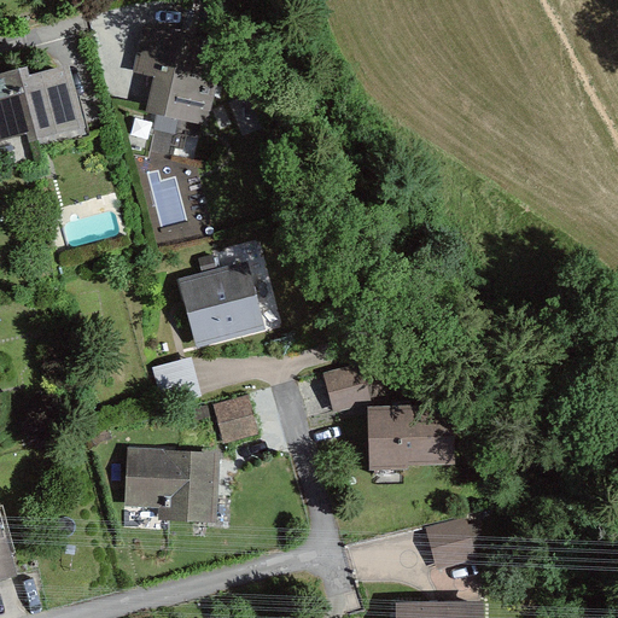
[(226,47),(143,28),(133,74),(153,79),(145,112),(208,127),(226,47)]
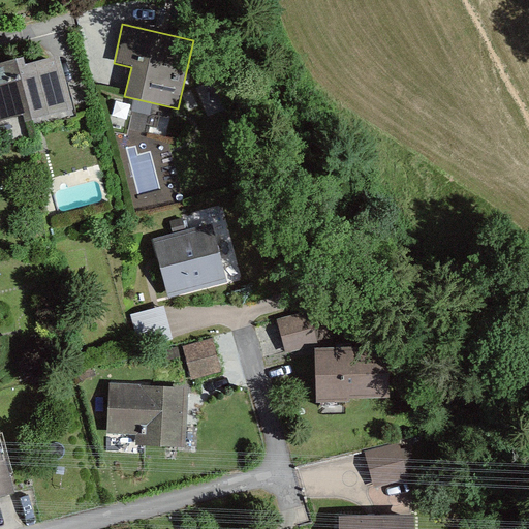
[(24,59),(0,64),(0,122),(22,117),(24,124),(73,111),(59,58),(26,66),(24,59)]
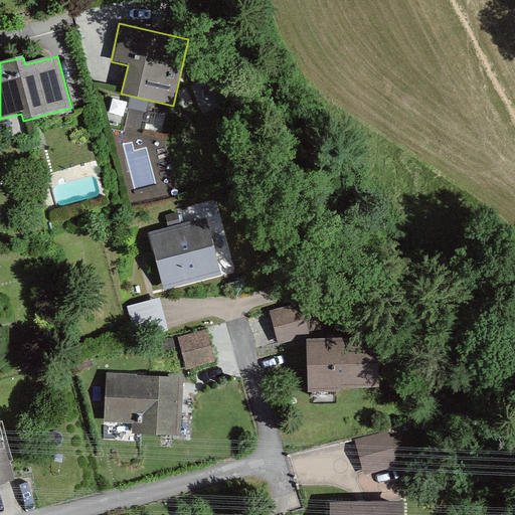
[(206,219),(149,233),(164,291),(221,276),(206,219)]
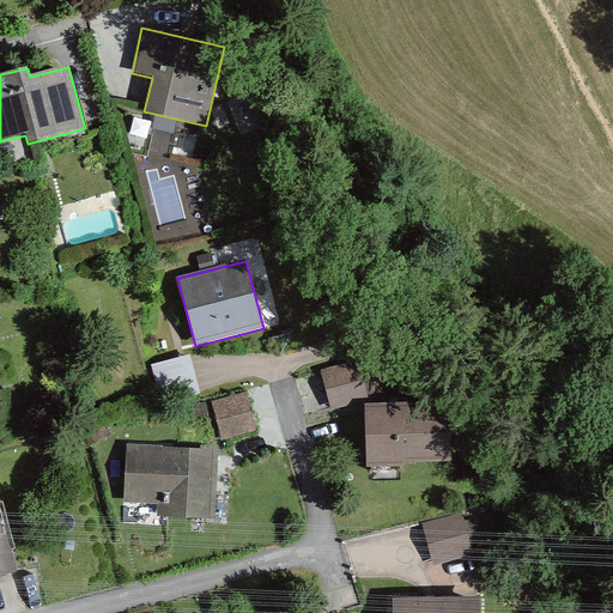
[(159,395),(198,389),(192,354),(155,360),(159,395)]
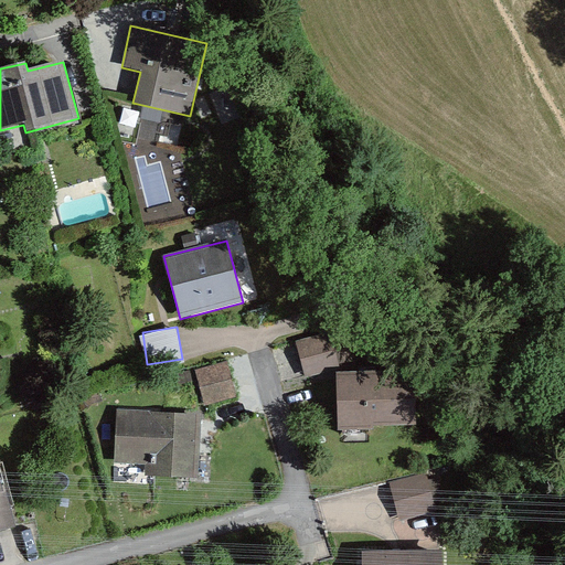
[(340,369),(330,332),(296,342),(307,379),(340,369)]
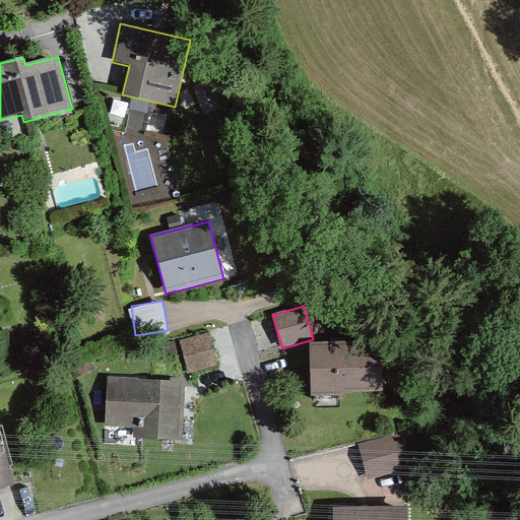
[(218,366),(209,333),(180,341),(188,374),(218,366)]
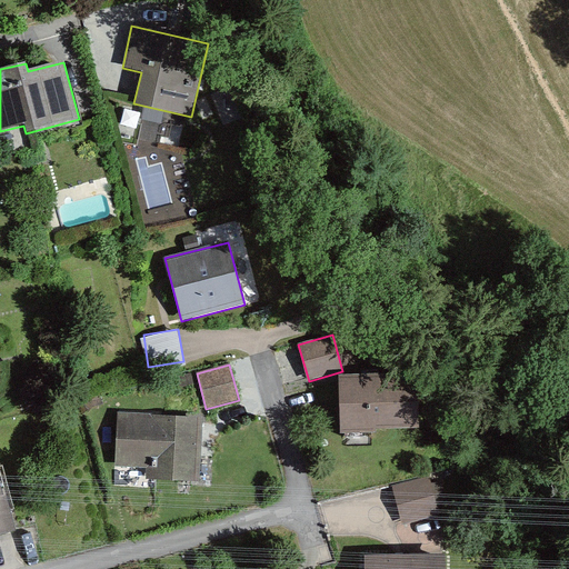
[(418,373),(338,376),(339,435),(377,433),(377,430),(419,429),(418,373)]
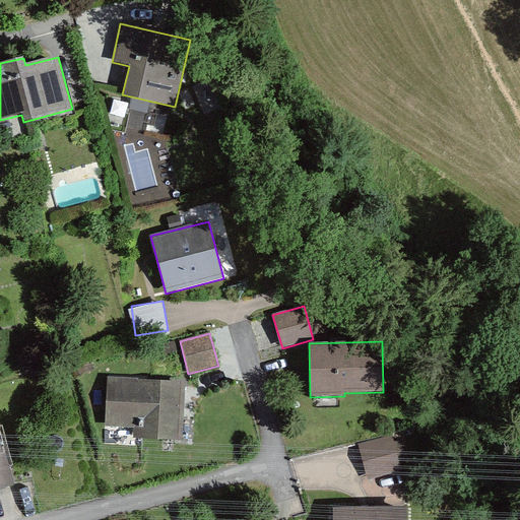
[(185,382),(108,377),(105,427),(133,429),(133,438),(182,441),(185,382)]
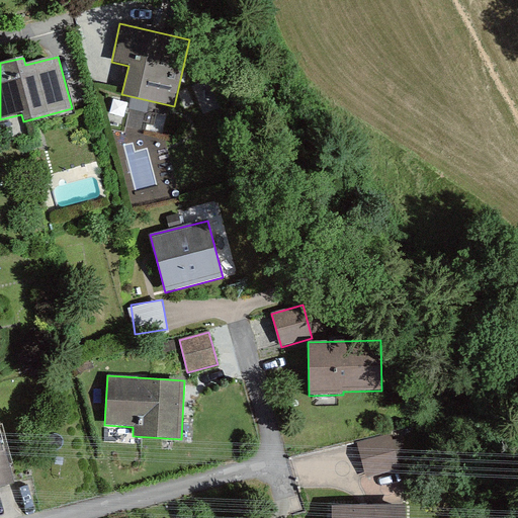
[(399,469),(391,434),(356,442),(365,478),(399,469)]
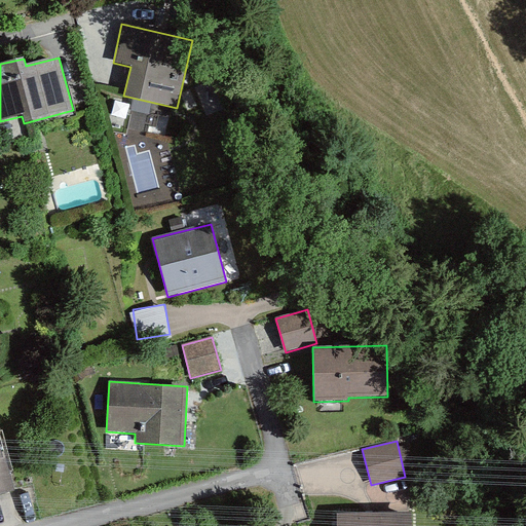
[(0,494),(12,491),(0,449),(0,494)]
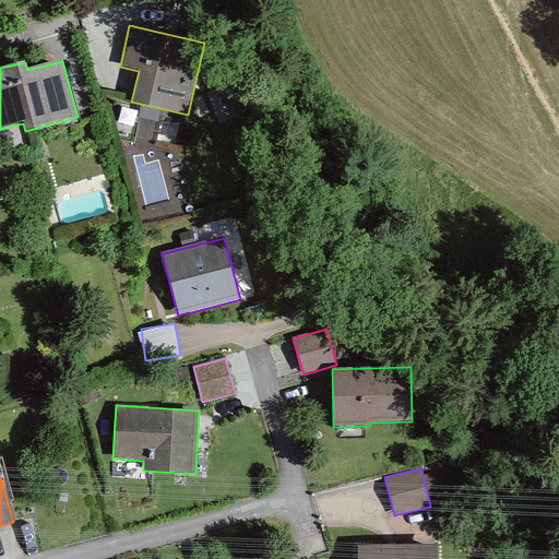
[(437,558),(438,545),(358,546),(358,558),(437,558)]
